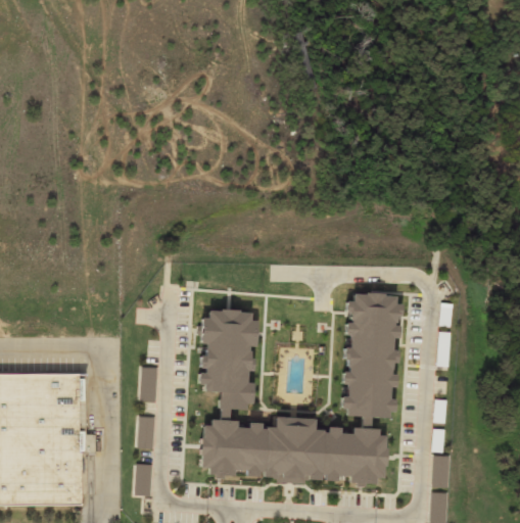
[(204,437),(202,467),(214,475),(375,485),(384,472),(386,439),(369,427),(370,417),(391,418),(393,387),(393,386),(396,338),(397,336),(399,303),(387,294),(357,292),(347,305),(347,311),(349,313),(343,412),(349,416),(363,417),(362,428),(355,428),(351,432),(315,430),(315,421),(279,419),(272,428),(214,424),(204,437)]
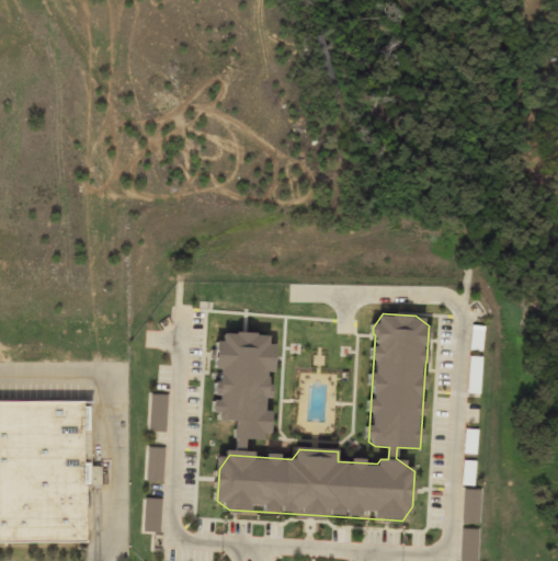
[(485,351),(486,327),(473,325),(473,351),(485,351)]
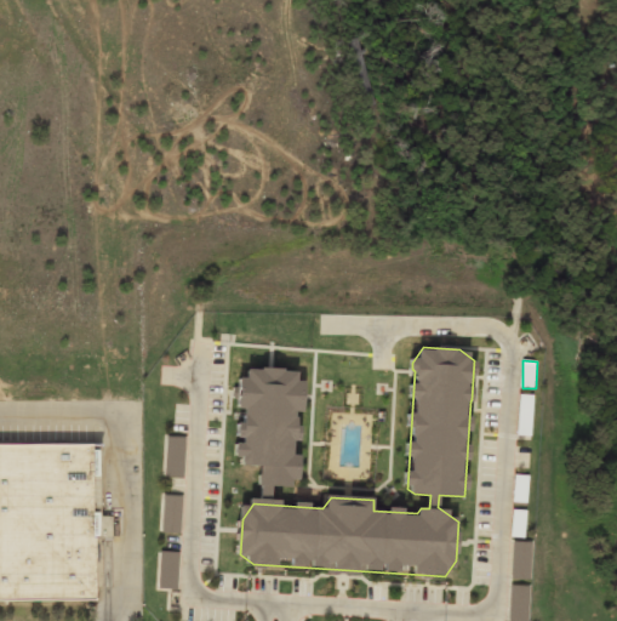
[(535,396),(520,396),(520,437),(535,437),(535,396)]
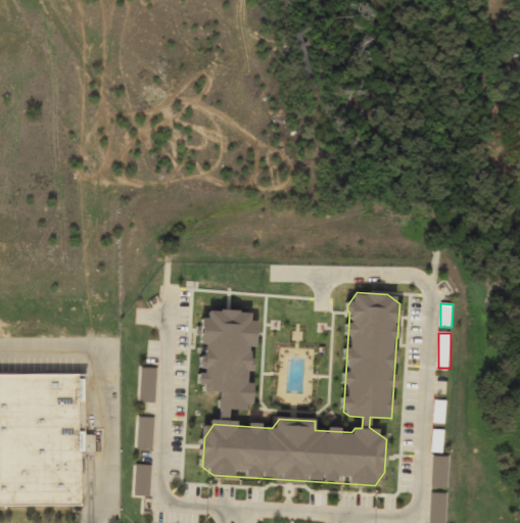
[(140,400),(156,401),(157,368),(141,368),(140,400)]
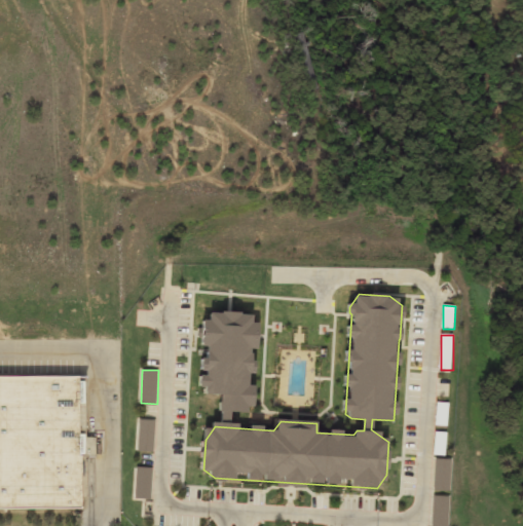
[(0,374),(0,510),(80,510),(80,497),(87,497),(87,456),(96,456),(96,438),(87,438),(87,374),(0,374)]
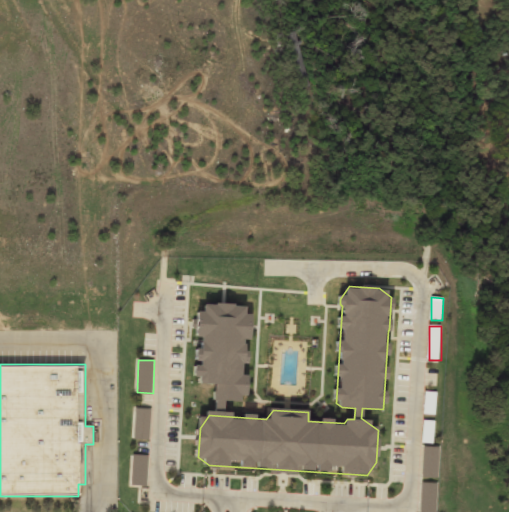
[(426,414),(436,414),(436,393),(426,393),(426,414)]
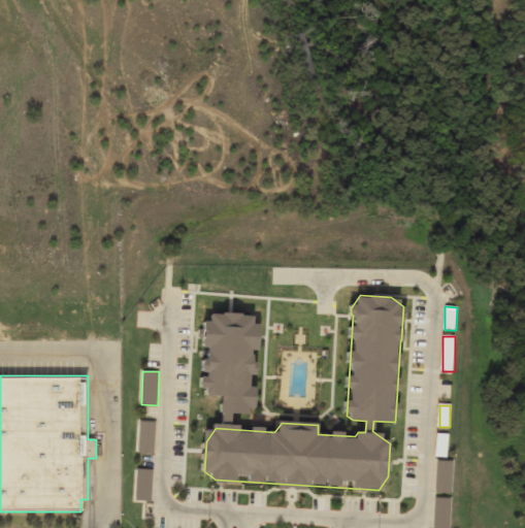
[(155,454),(157,422),(140,421),(139,453),(155,454)]
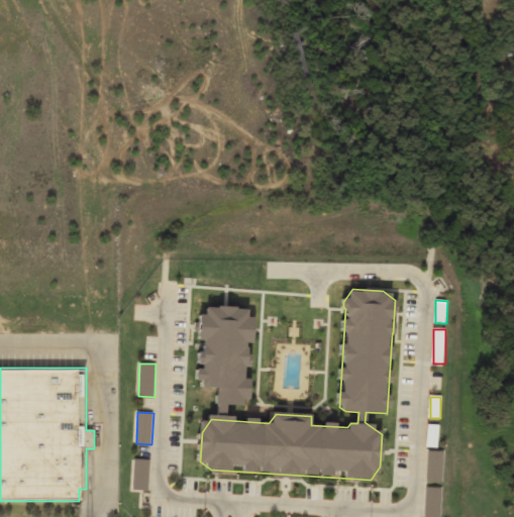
[(428,447),(439,447),(439,426),(428,425),(428,447)]
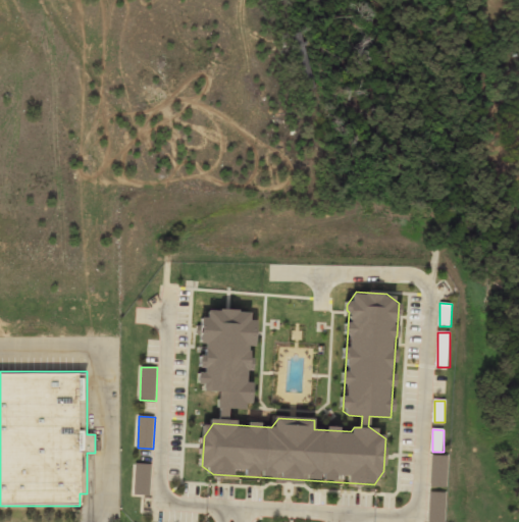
[(449,457),(432,457),(432,487),(449,487),(449,457)]
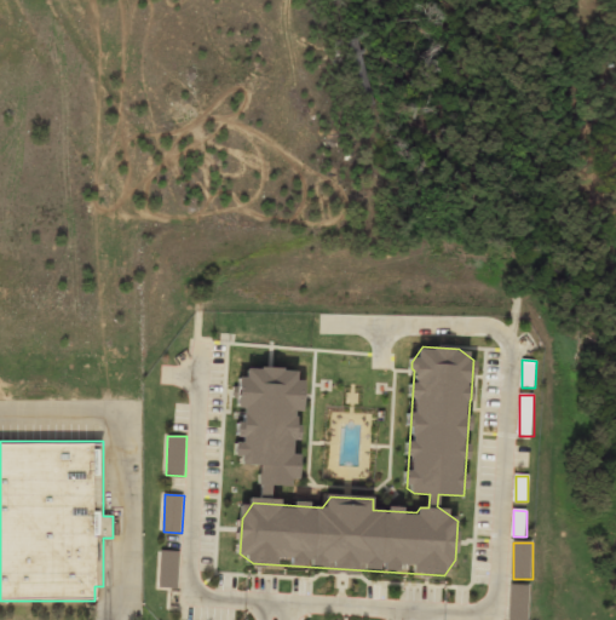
[(180,551),(161,550),(160,587),(179,589),(180,551)]
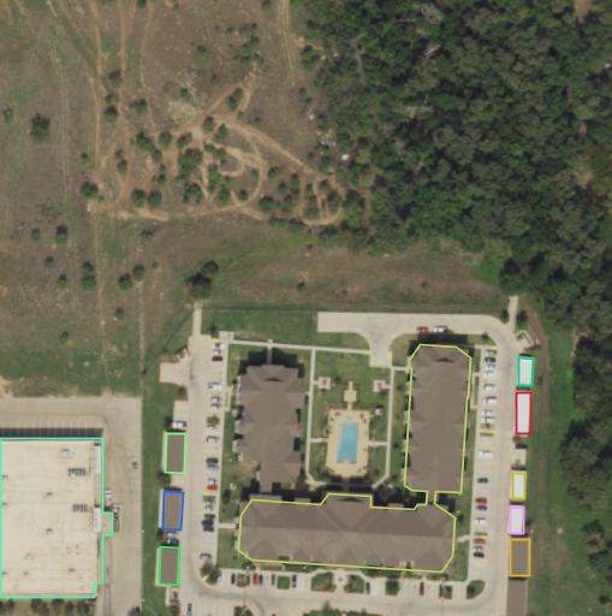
[(527,615),(527,582),(507,582),(507,615),(527,615)]
